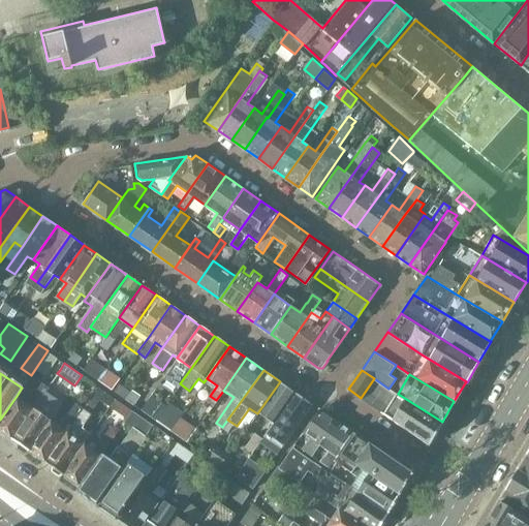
[(296,392),(280,381),(257,413),(251,422),(267,433),(296,392)]
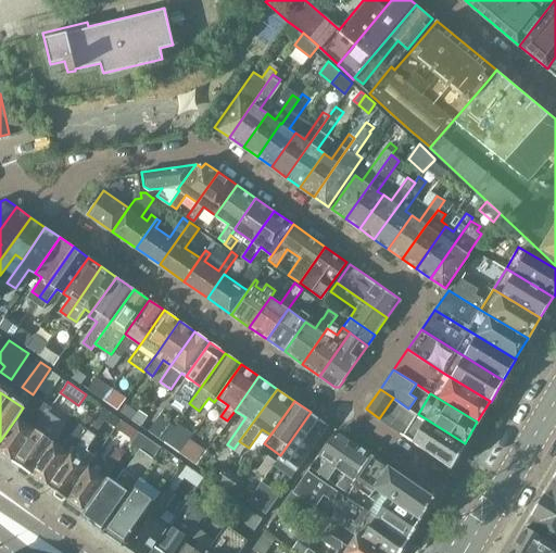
[(280,455),(298,467),(326,427),(325,423),(311,412),(280,455)]
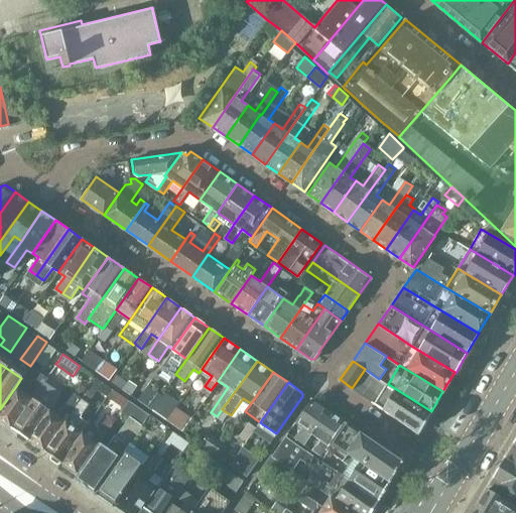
[(388,384),(386,383),(375,402),(370,399),(369,399),(418,433),(432,411),(431,411),(388,384)]
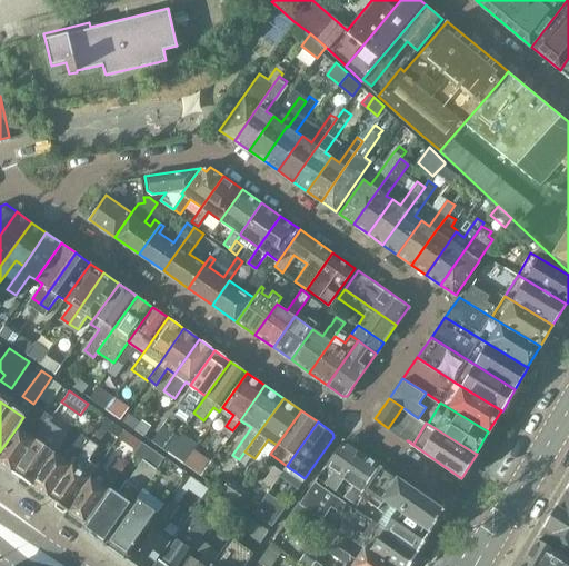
[(0,463),(13,472),(37,439),(18,426),(0,452),(0,463)]
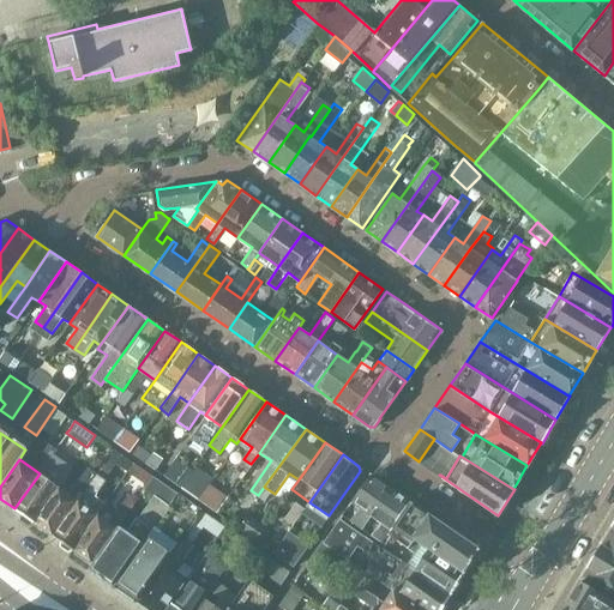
[(48,460),(40,473),(14,508),(22,514),(22,518),(29,524),(34,521),(34,523),(59,487),(48,479),(58,466),(48,460)]
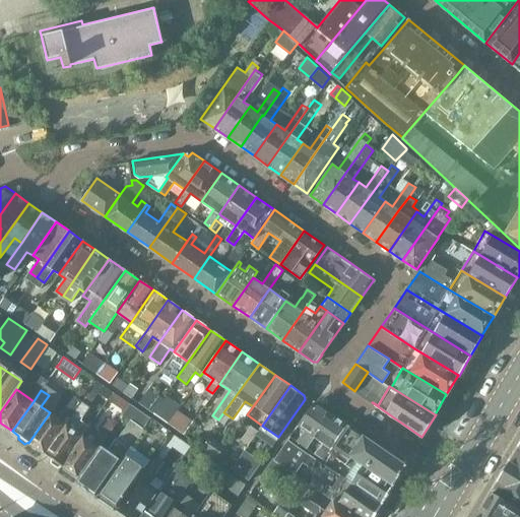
[(146,390),(138,402),(153,412),(161,401),(146,390)]
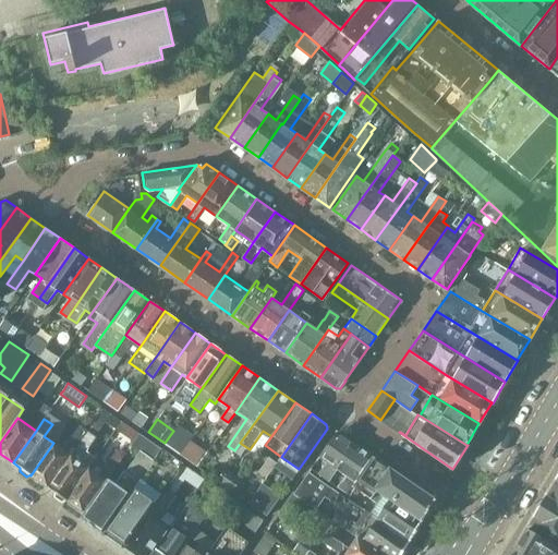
[(48,487),(89,430),(81,424),(63,449),(53,443),(31,475),(48,487)]
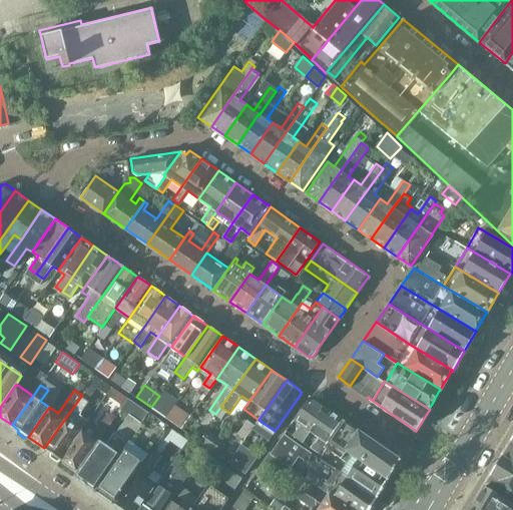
[(159,396),(151,407),(165,417),(174,404),(160,394),(159,396)]
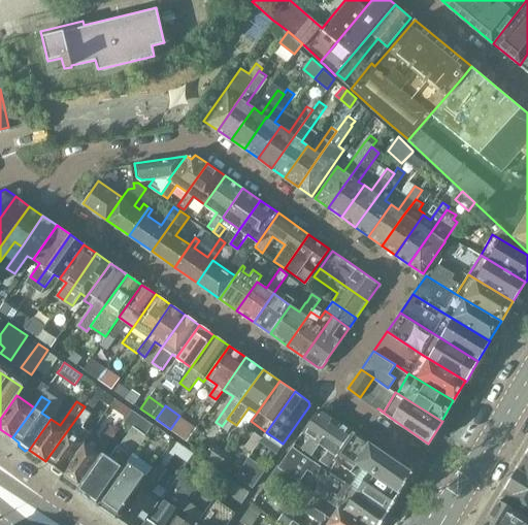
[(85,406),(45,461),(52,465),(52,469),(59,473),(62,472),(63,472),(84,443),(92,431),(84,425),(93,413),(85,406)]
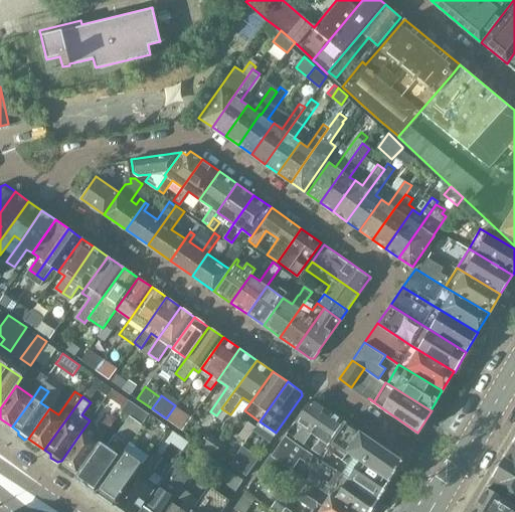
[(313,434),(329,410),(311,397),(294,420),(313,434)]
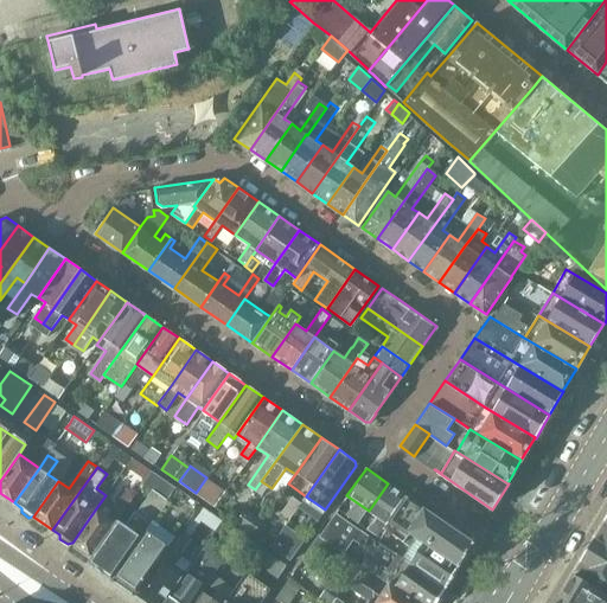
[(388,524),(407,496),(388,483),(369,511),(388,524)]
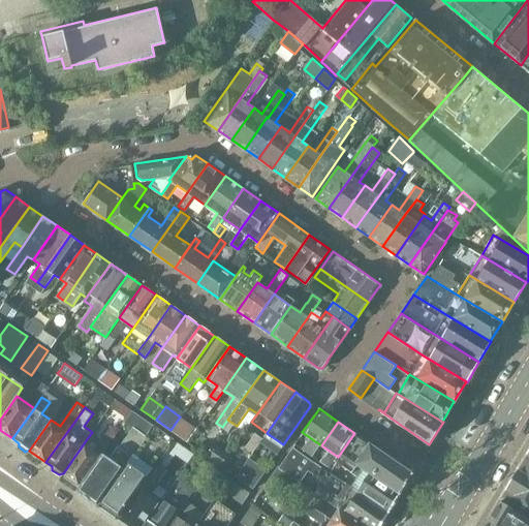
[(147,434),(97,505),(117,519),(174,438),(153,424),(147,434)]
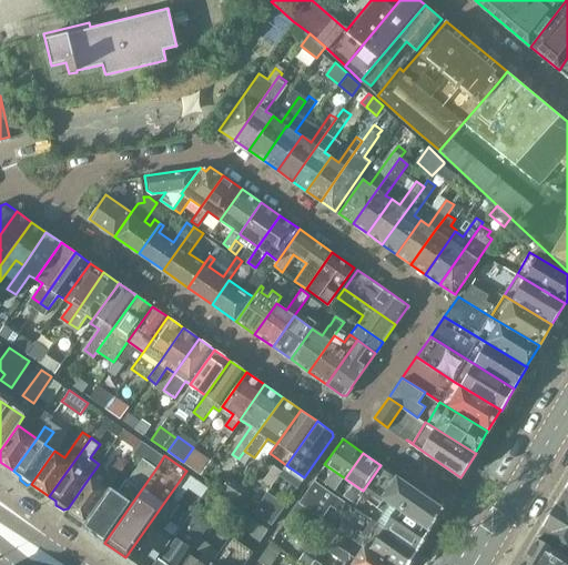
[(158,466),(144,456),(129,477),(127,476),(117,492),(110,487),(109,488),(85,522),(83,526),(82,526),(82,527),(104,543),(158,466)]
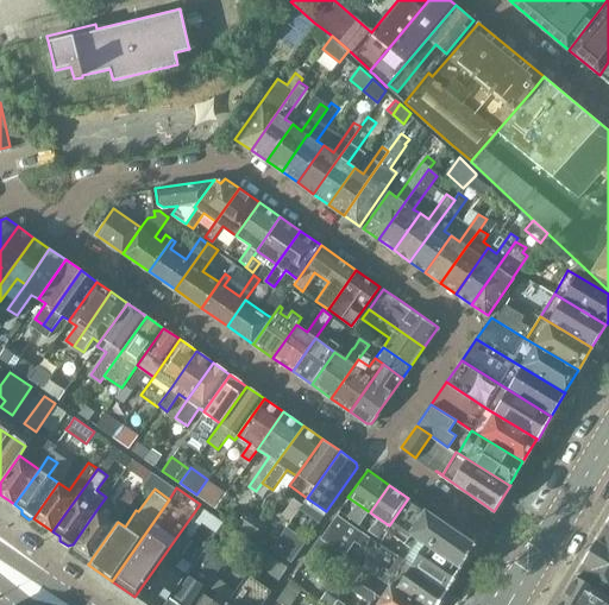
[(290,520),(295,514),(302,503),(293,497),(282,514),(287,517),(290,520)]
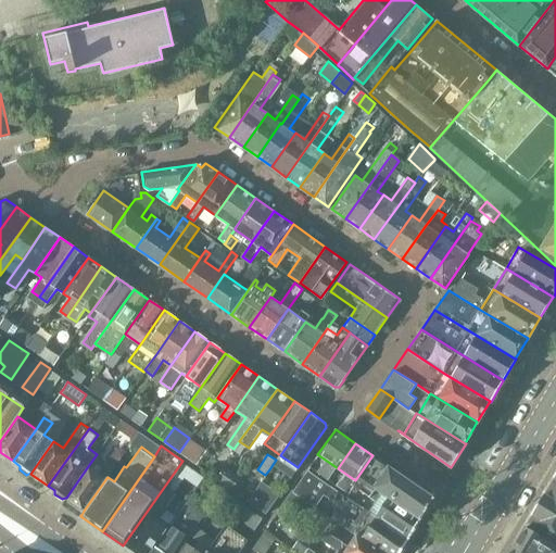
[(374,488),(420,519),(433,498),(373,455),(354,486),(369,495),(374,488)]
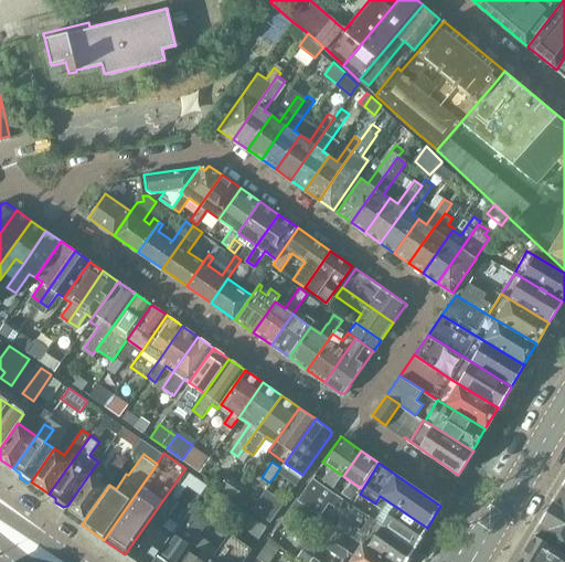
[(185,468),(125,554),(135,561),(151,561),(178,526),(168,518),(179,502),(177,500),(194,475),(185,468)]
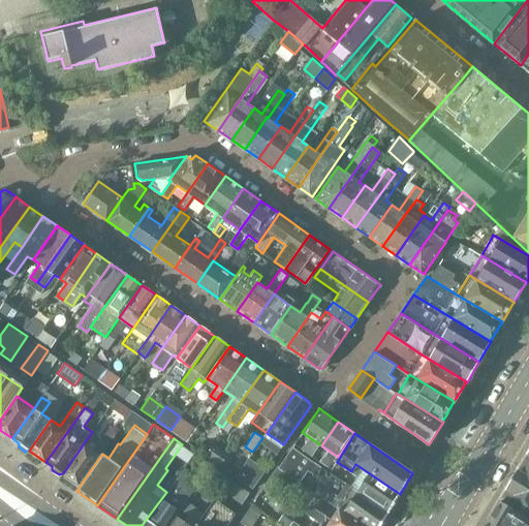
[(63,473),(80,486),(101,455),(84,443),(63,473)]
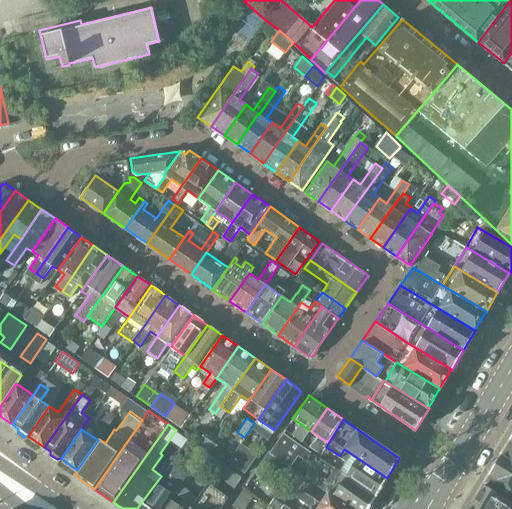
[(206,429),(201,436),(199,439),(213,450),(216,446),(221,439),(206,429)]
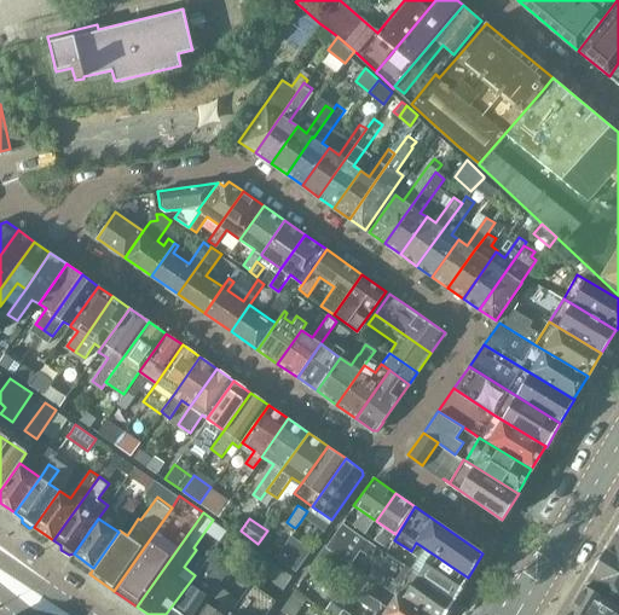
[(371,556),(376,546),(366,539),(346,524),(342,521),(325,545),(352,563),(362,550),(371,556)]
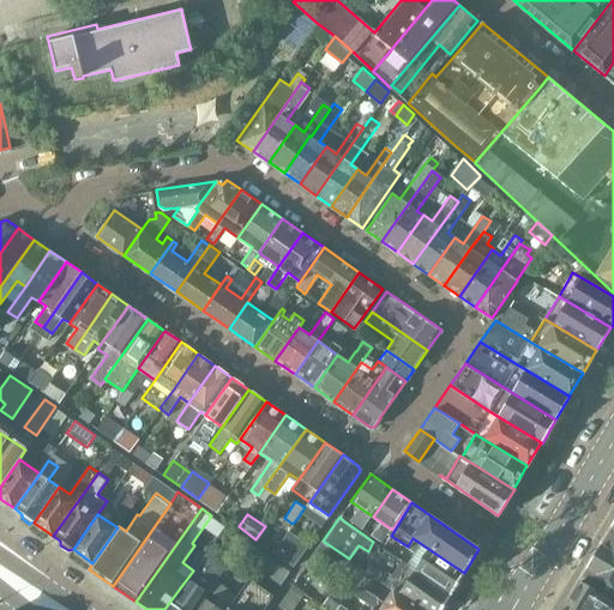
[(304,550),(308,544),(289,530),(274,551),(277,554),(294,566),(304,550)]
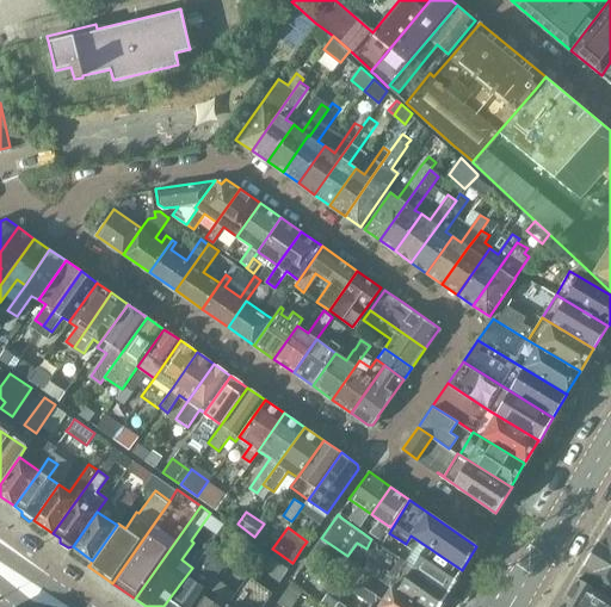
[(592,553),(610,564),(610,537),(604,533),(592,553)]
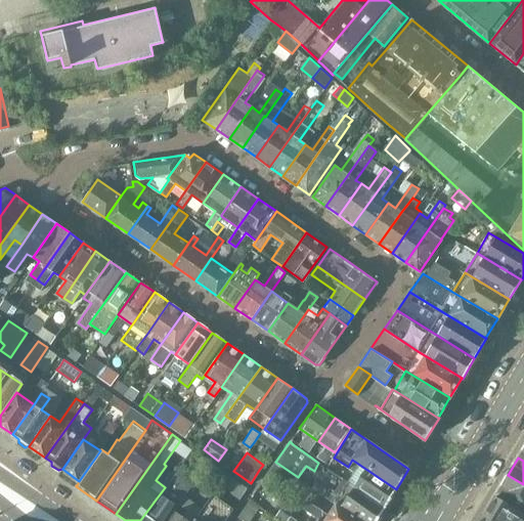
[(354,471),(348,481),(385,508),(396,489),(352,460),(348,467),(354,471)]
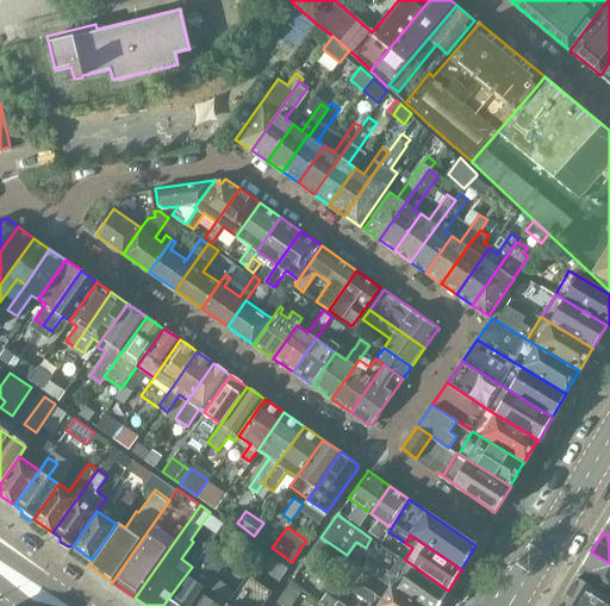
[(192,567),(163,605),(193,605),(203,593),(223,564),(204,550),(192,567)]
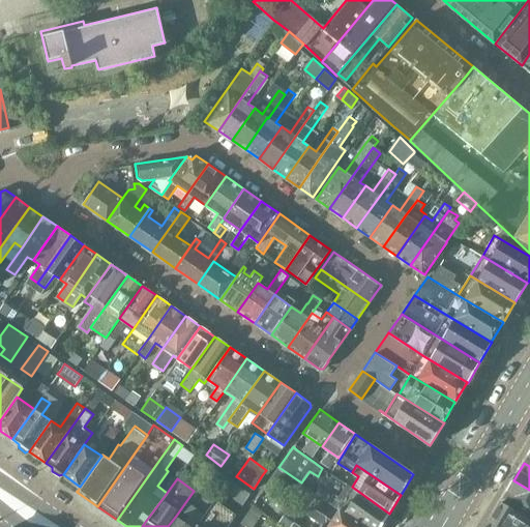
[(529,490),(513,480),(502,499),(529,516),(529,490)]
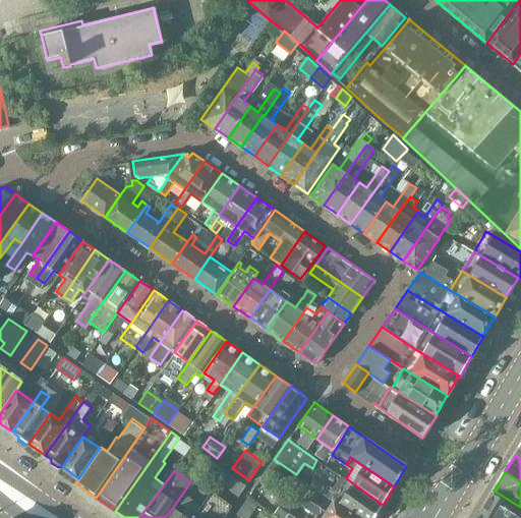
[(359,517),(374,517),(383,505),(346,478),(341,475),(332,487),(328,484),(323,493),(333,500),(359,517)]
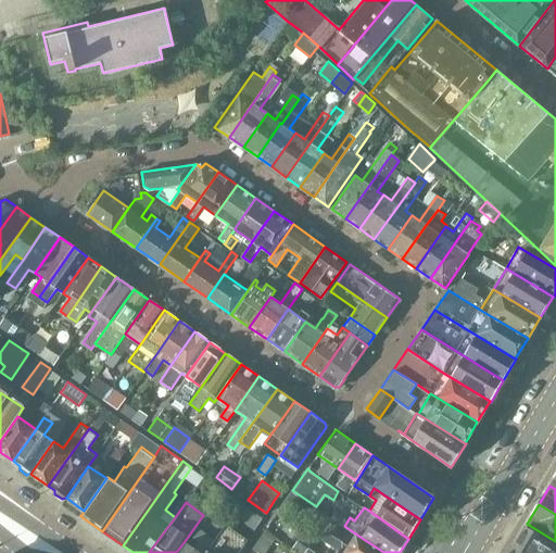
[(205,552),(237,552),(247,540),(226,525),(205,552)]
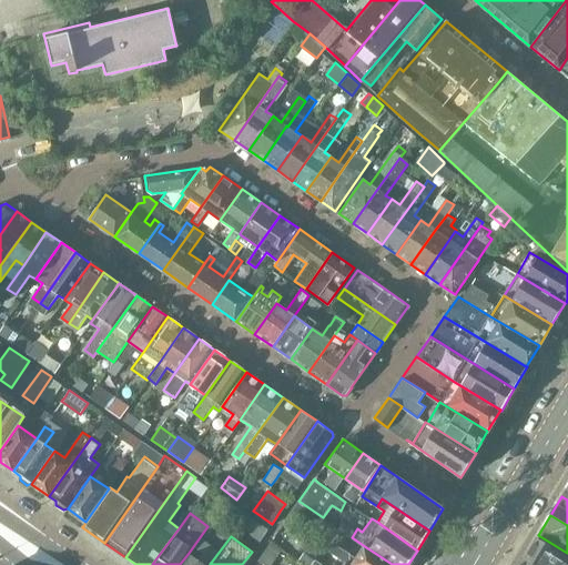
[(519,564),(567,564),(567,557),(537,537),(519,564)]
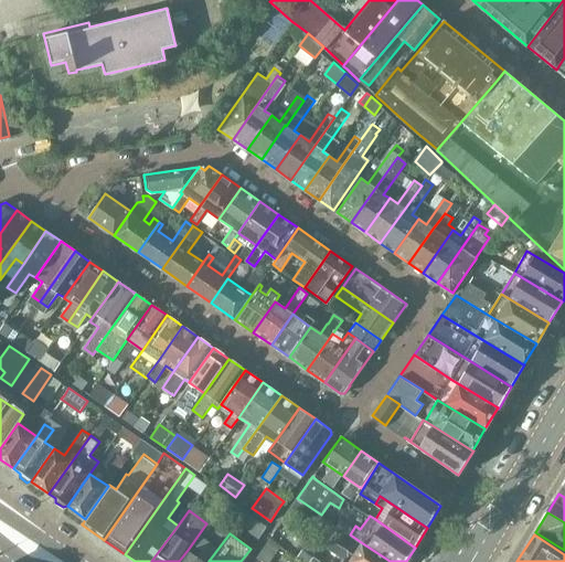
[(342,559),(347,561),(390,561),(361,542),(353,553),(332,540),(327,548),(342,559)]
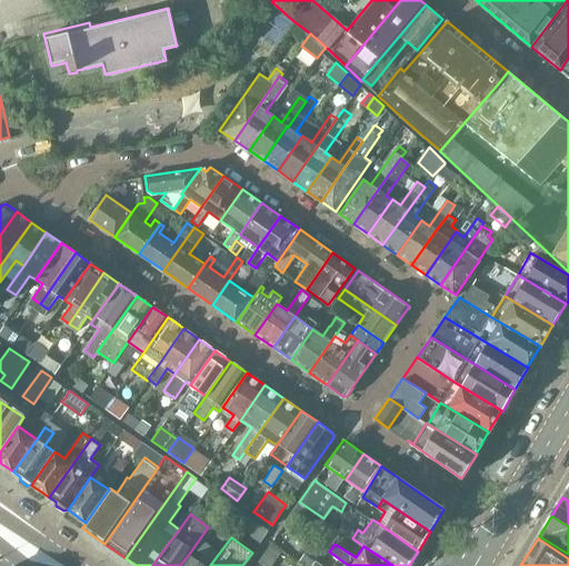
[(206,565),(189,554),(180,565),(206,565)]
